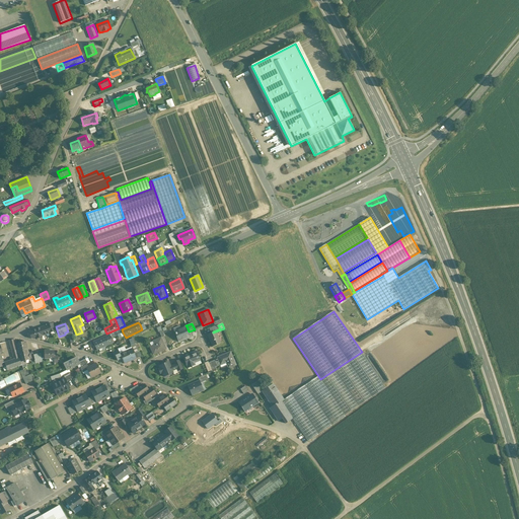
[(45,326),(29,332),(31,339),(32,339),(50,332),(48,326),(45,326)]
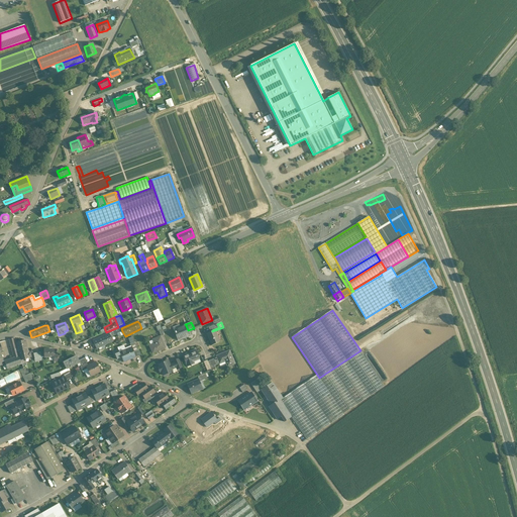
[(182,327),(174,330),(175,332),(178,339),(178,340),(190,335),(188,330),(186,325),(182,327)]
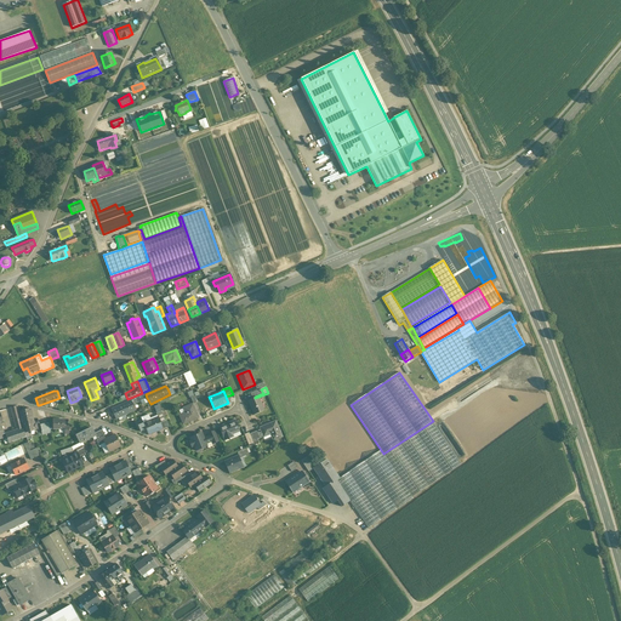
[(146,394),(131,400),(134,404),(147,398),(146,394)]
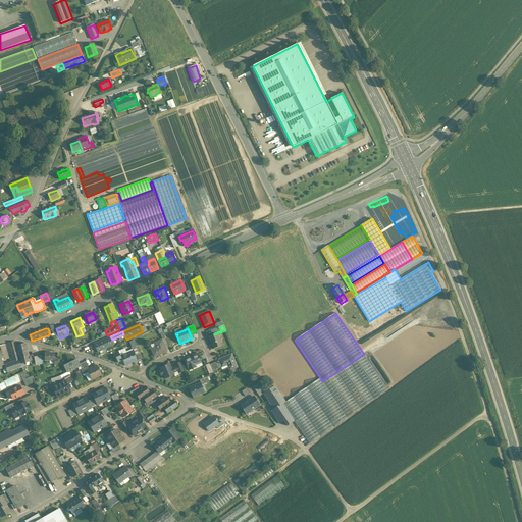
[(214,334),(209,337),(214,349),(222,345),(217,333),(214,334)]
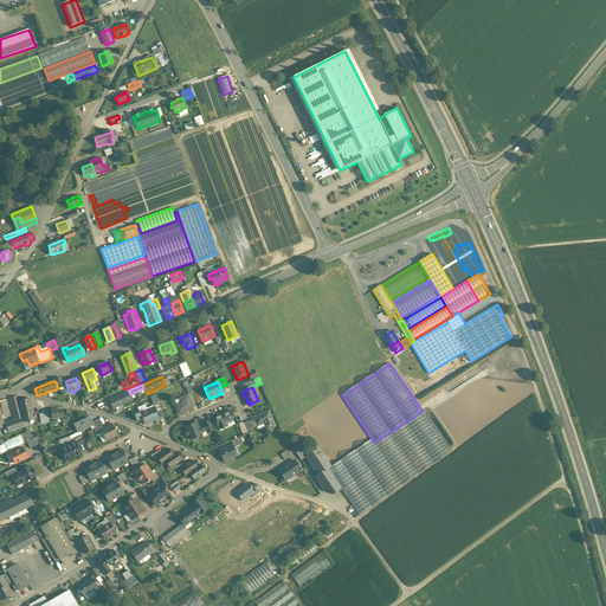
[(128,391),(109,400),(114,408),(133,400),(130,394),(128,391)]
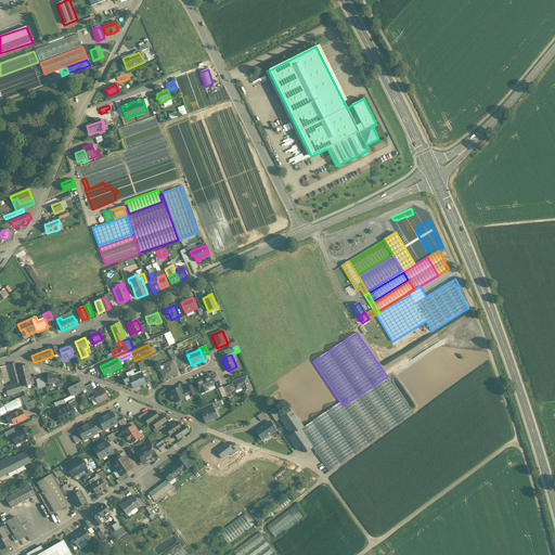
[(172,362),(165,365),(160,366),(162,371),(160,371),(164,379),(177,374),(172,362)]
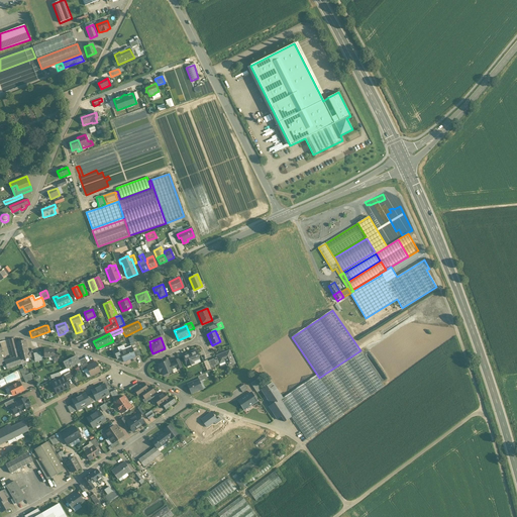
[(25,340),(16,342),(18,351),(27,348),(25,340)]
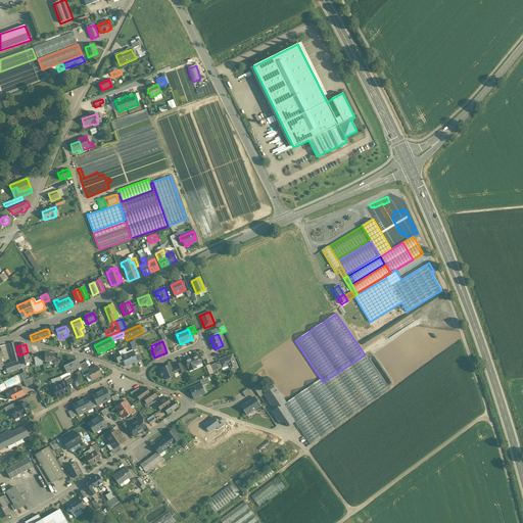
[(140,353),(137,346),(132,348),(133,351),(138,362),(142,360),(140,353)]
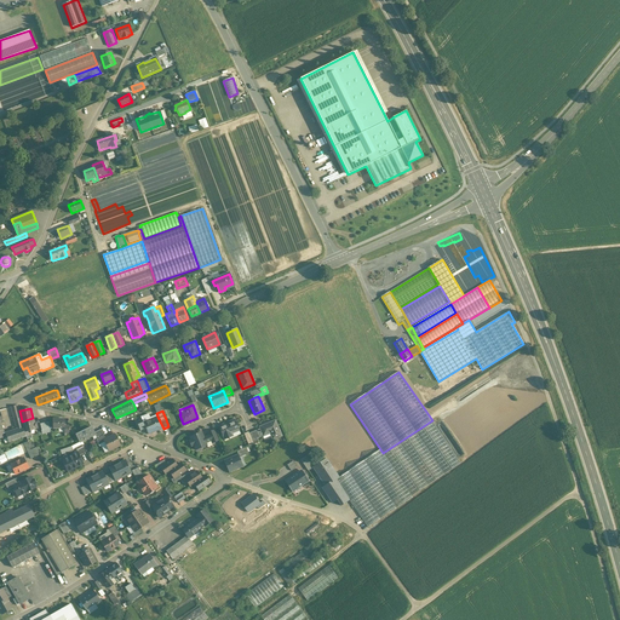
[(158,417),(151,419),(149,414),(142,418),(149,435),(164,429),(158,417)]
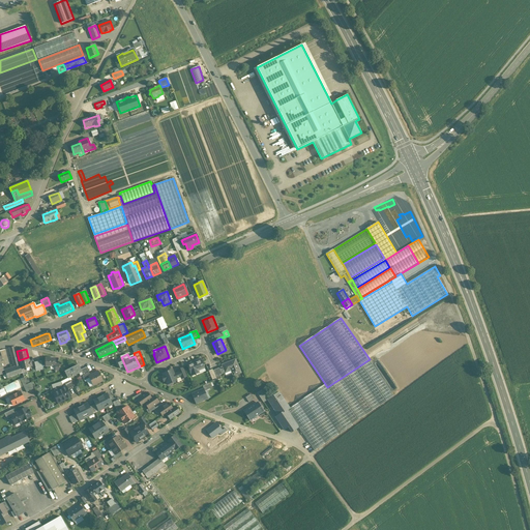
[(28,357),(19,360),(21,369),(24,369),(30,366),(29,363),(31,363),(30,360),(29,360),(28,357)]
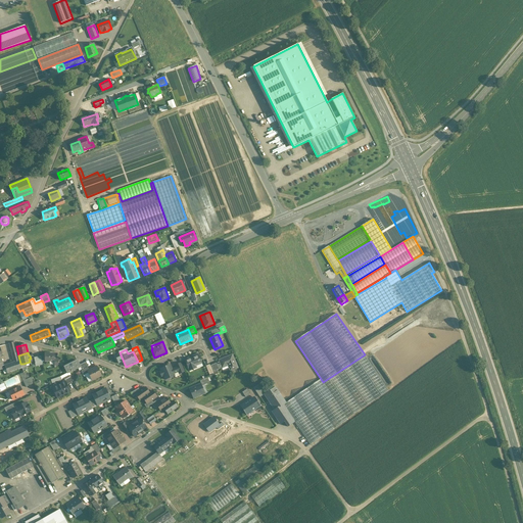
[(54,353),(49,353),(49,352),(45,352),(45,362),(54,361),(54,358),(54,353)]
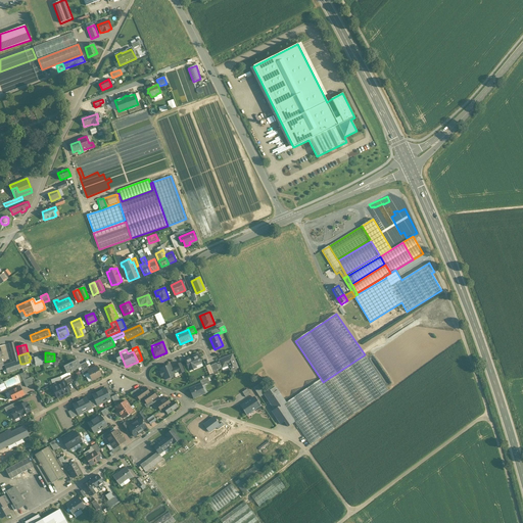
[(198,354),(185,360),(189,371),(193,370),(192,367),(201,363),(198,354)]
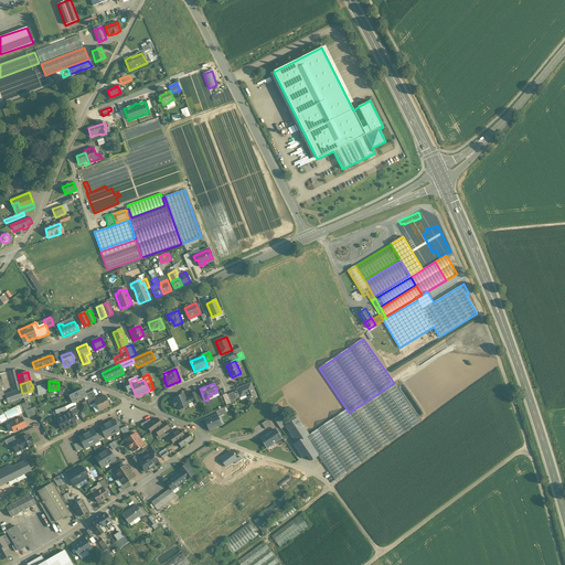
[(251,383),(236,390),(238,393),(241,397),(246,395),(248,401),(257,397),(251,383)]
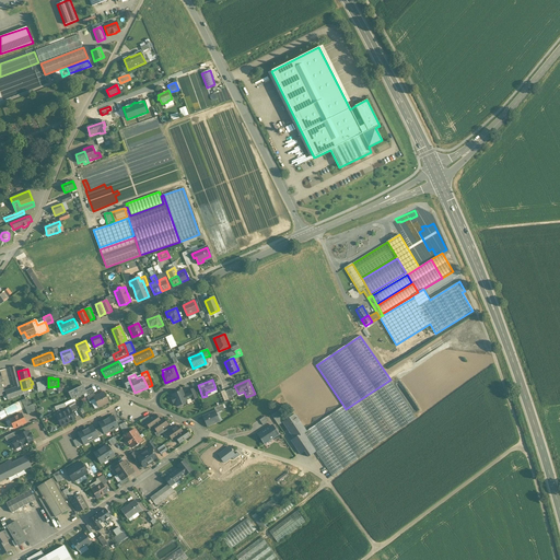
[(306,431),(303,433),(316,452),(316,453),(358,426),(373,448),(417,419),(391,380),(346,409),(343,406),(306,431)]
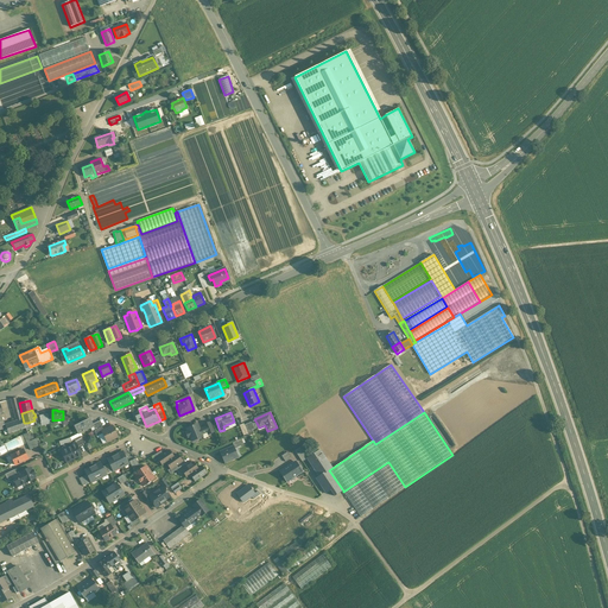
[(0,415),(0,413),(0,436),(26,429),(24,423),(23,418),(21,419),(17,420),(4,425),(0,415)]
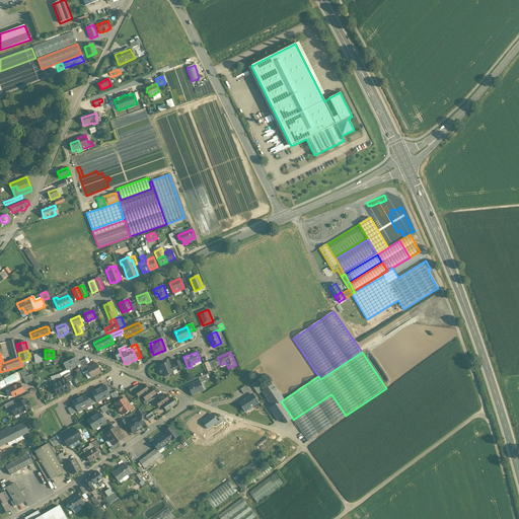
[(76,358),(64,364),(67,370),(80,364),(79,363),(76,358)]
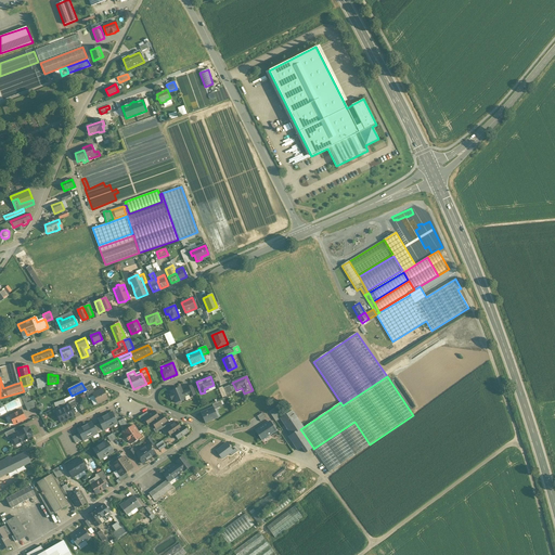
[(192,386),(186,388),(188,389),(190,395),(190,397),(195,395),(192,386)]
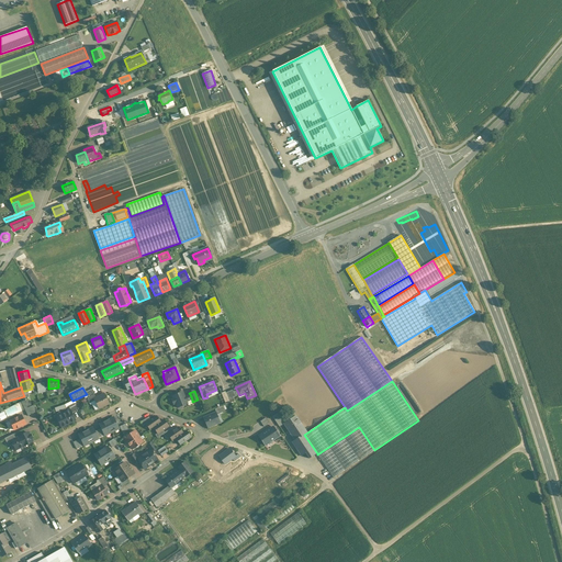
[(182,392),(172,396),(173,398),(171,400),(173,405),(176,404),(178,408),(188,404),(187,402),(192,400),(190,394),(184,396),(182,392)]
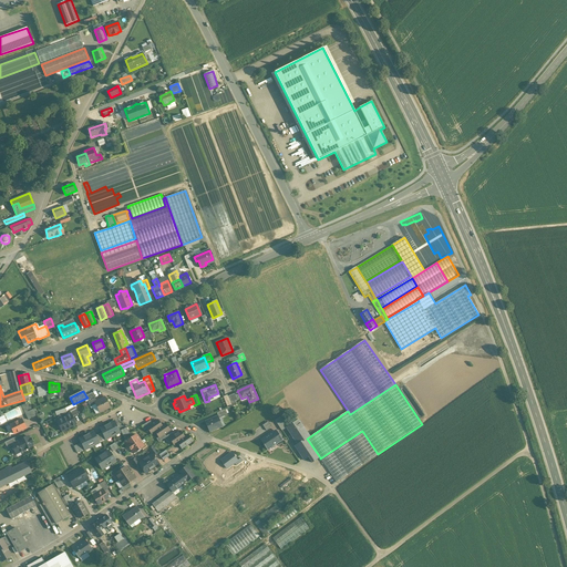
[(228,397),(227,395),(223,397),(228,409),(233,406),(230,403),(228,397)]
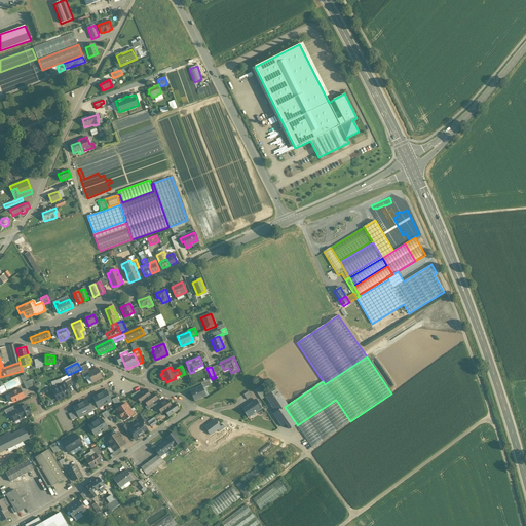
[(98,369),(89,373),(88,373),(88,375),(92,382),(102,378),(98,369)]
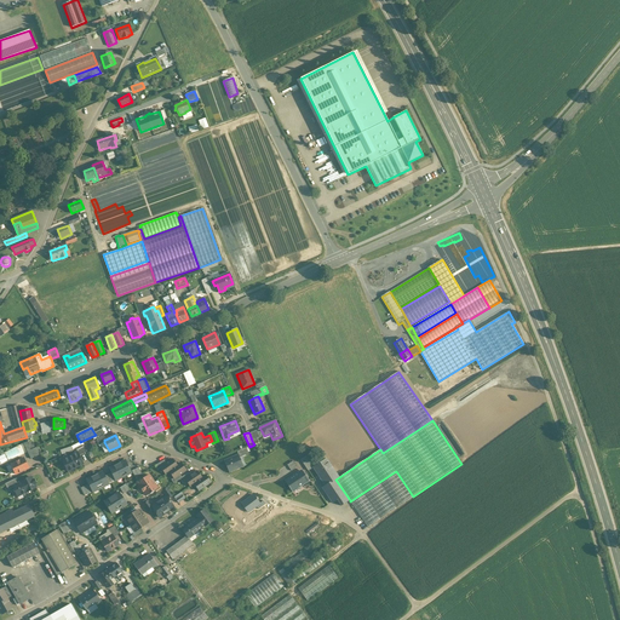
[(19,446),(4,454),(7,461),(23,454),(19,446)]
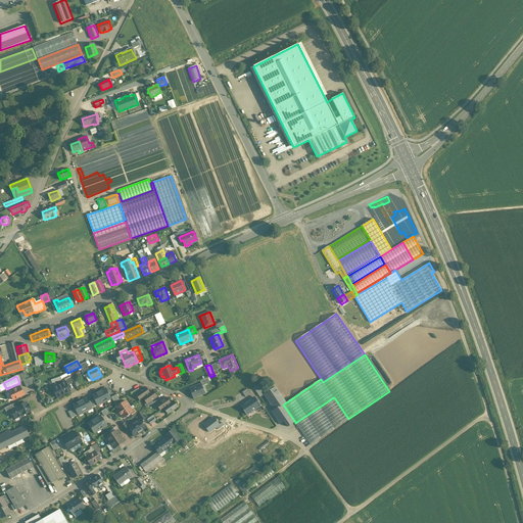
[(70,376),(63,379),(65,382),(66,384),(73,381),(70,376)]
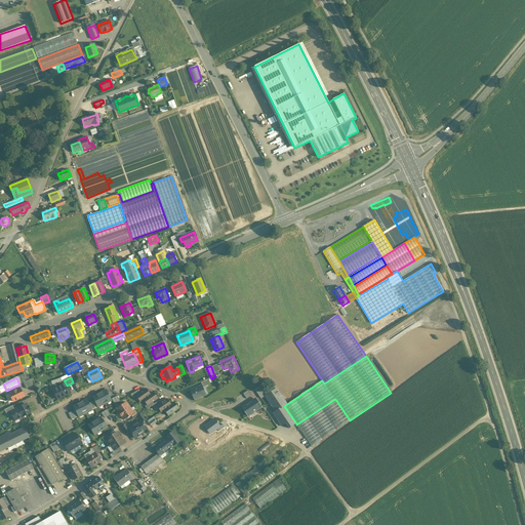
[(26,381),(24,382),(27,389),(34,385),(31,378),(26,381)]
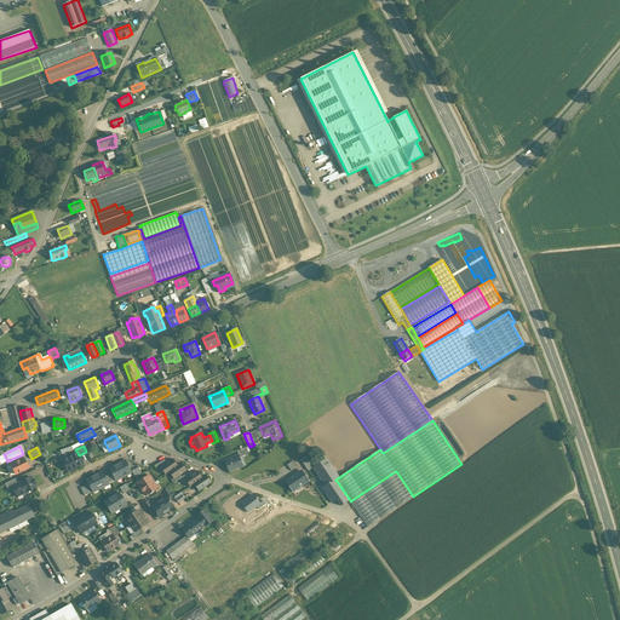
[(78,453),(62,460),(68,471),(84,464),(79,455),(78,453)]
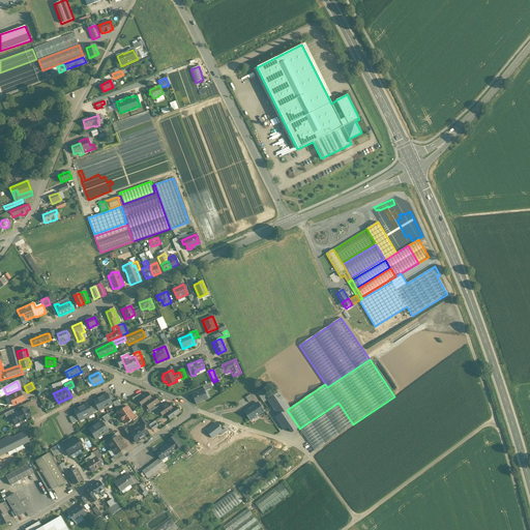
[(264,388),(257,393),(263,403),(268,400),(270,398),(264,388)]
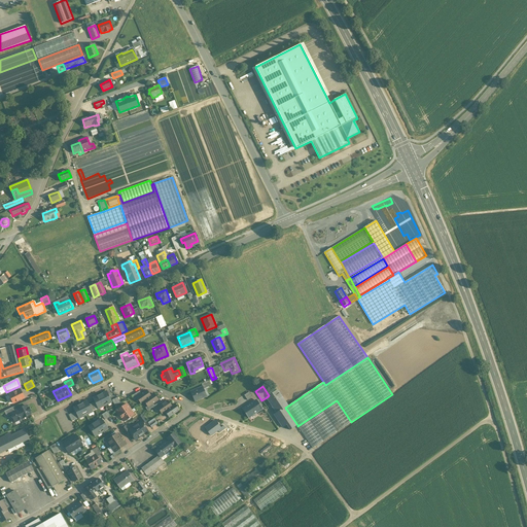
[(203,387),(191,391),(196,401),(206,397),(204,392),(205,391),(203,388),(203,387)]
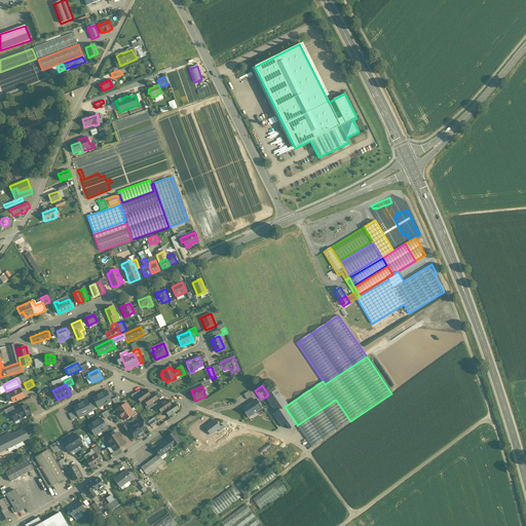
[(20,388),(9,395),(11,399),(10,400),(11,402),(13,403),(23,398),(22,396),(23,396),(23,395),(23,393),(23,392),(22,392),(20,388)]
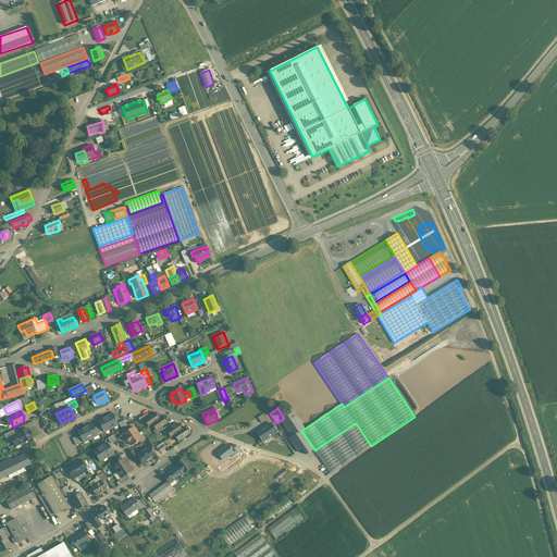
[(149,417),(145,420),(149,426),(152,424),(159,419),(155,412),(149,417)]
